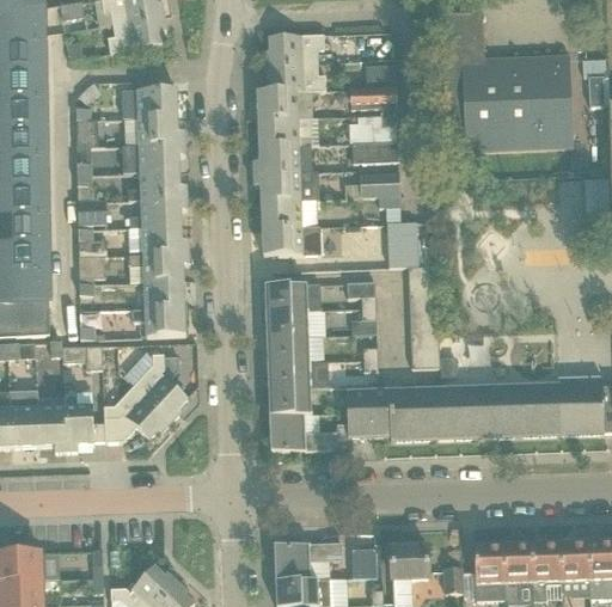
[(0,0),(0,14),(43,4),(41,0),(0,0)]
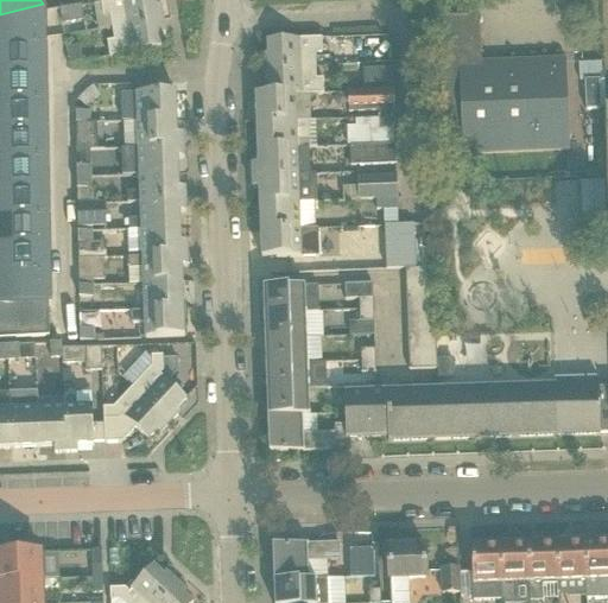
[(100,0),(102,12),(109,11),(112,24),(163,16),(160,1),(156,2),(156,0),(100,0)]
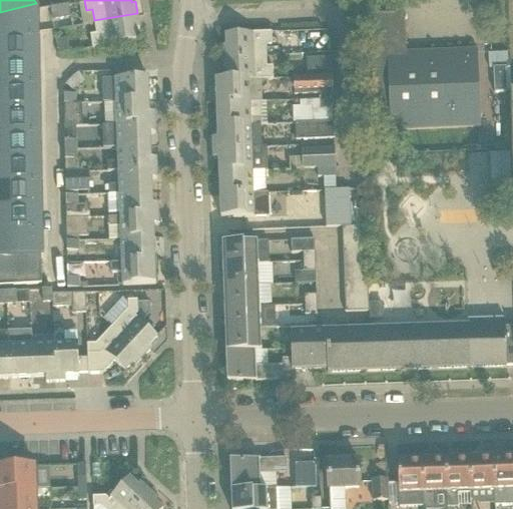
[(70,13),(68,1),(57,3),(59,15),(70,13)]
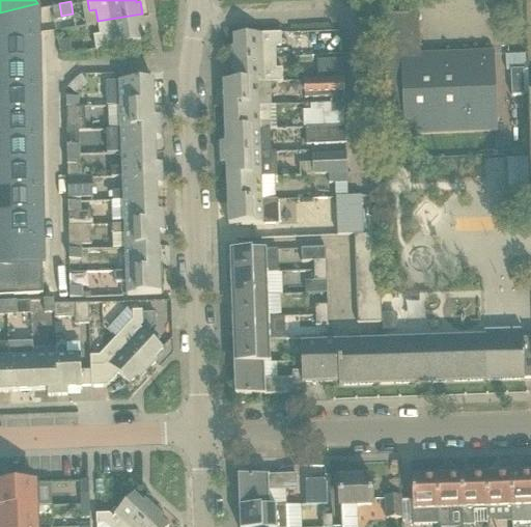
[(37,3),(0,12),(0,34),(37,34),(37,32),(37,7),(37,3)]
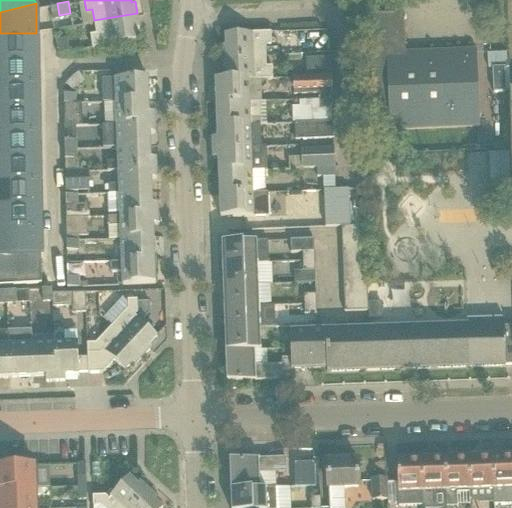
[(405,44),(403,10),(364,12),(367,102),(389,101),(387,51),(402,50),(402,44),(405,44)]
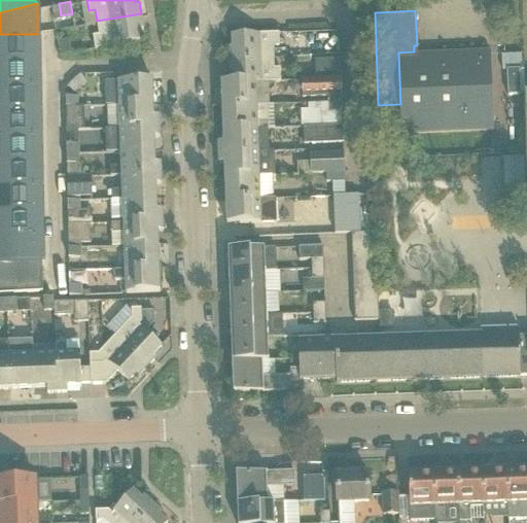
[(141,13),(97,21),(99,32),(93,33),(95,45),(141,38),(139,27),(143,26),(141,13)]
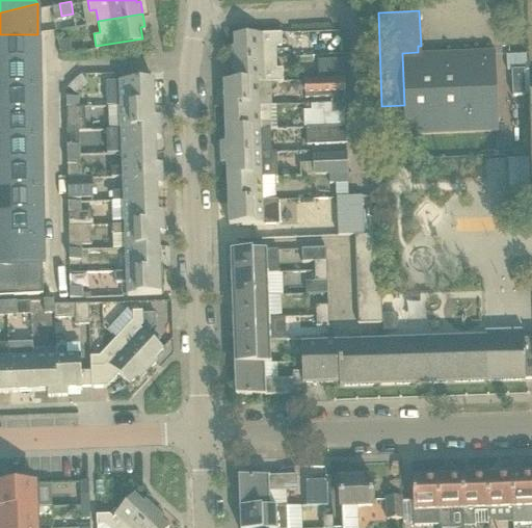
[(274,44),(282,44),(282,30),(234,32),(234,44),(231,44),(231,57),(275,55),(274,44)]
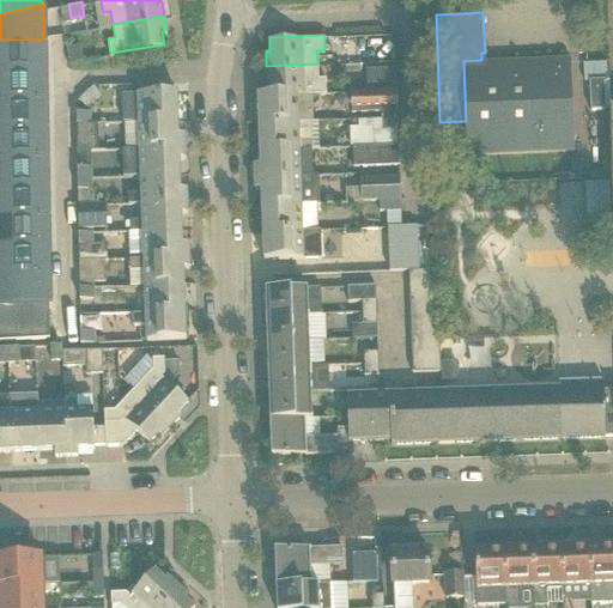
[(43,40),(0,40),(0,68),(44,68),(43,40)]
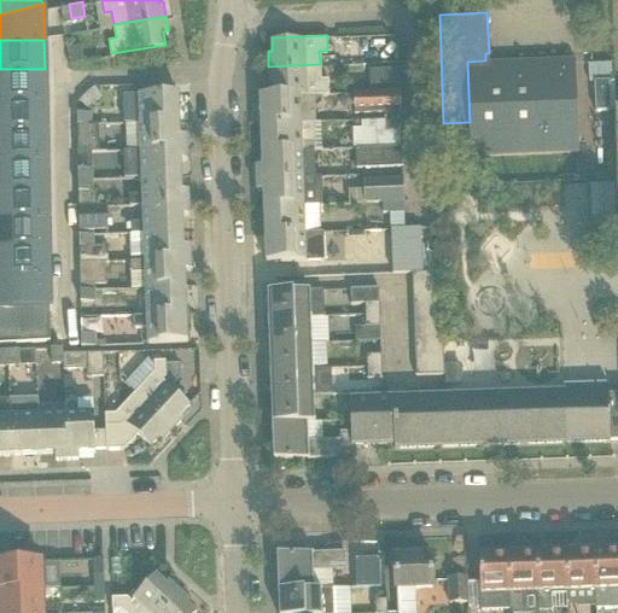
[(572,57),(485,60),(467,62),(470,122),(471,153),(577,149),(572,57)]
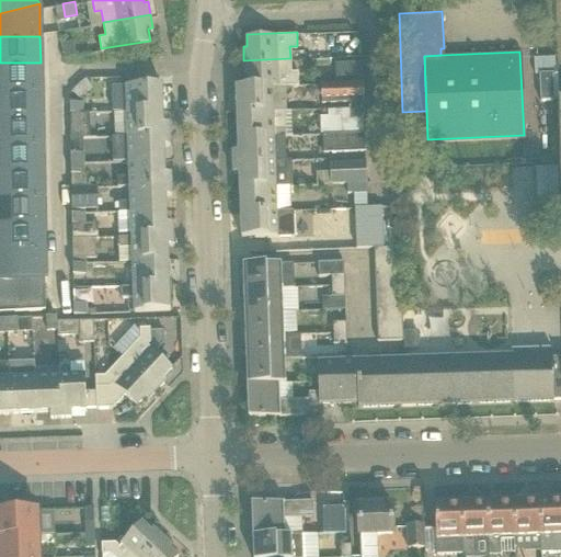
[(290,58),(243,60),(244,72),(248,72),(249,83),(249,84),(272,84),(285,83),(298,83),(298,69),(290,70),(290,58)]
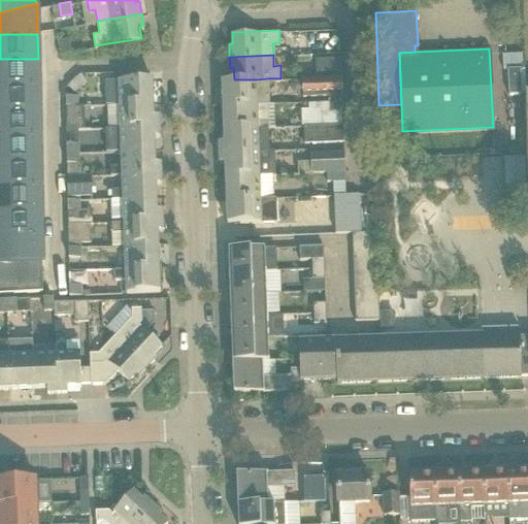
[(340,56),(316,58),(316,76),(341,75),(340,56)]
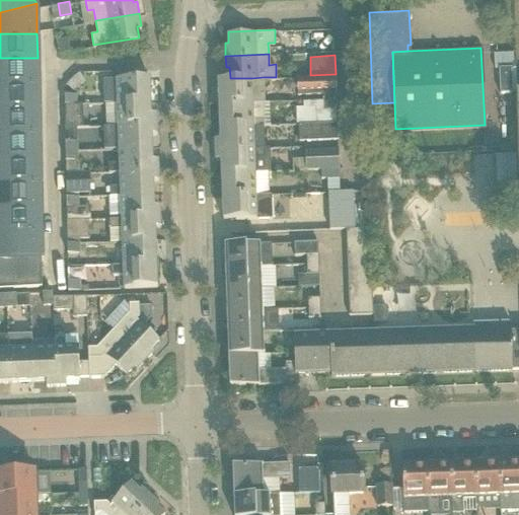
[(38,58),(0,58),(0,82),(38,82),(38,58)]
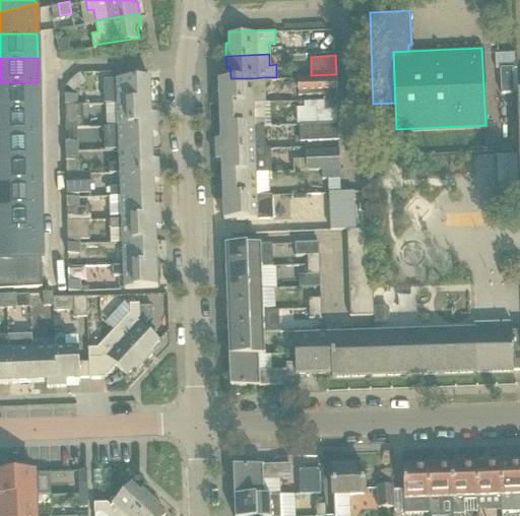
[(512,65),(499,66),(500,90),(513,90),(512,65)]
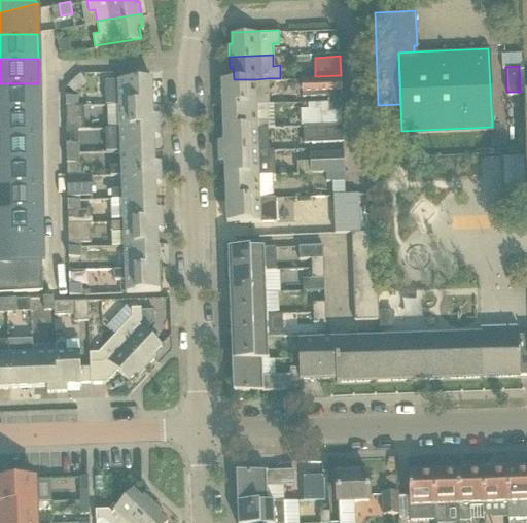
[(341,75),(315,76),(301,77),(302,94),(326,93),(327,99),(329,99),(342,99),(341,75)]
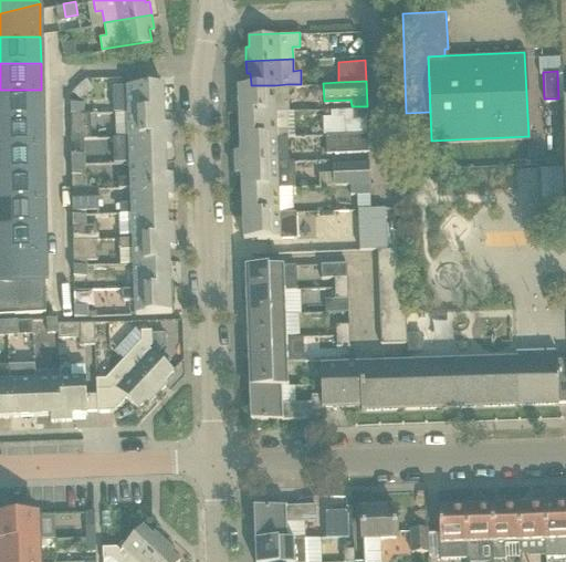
[(128,110),(164,108),(163,82),(127,84),(128,110)]
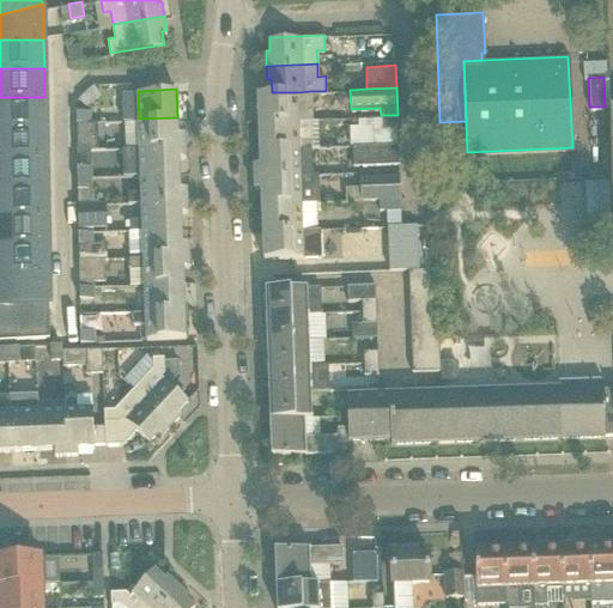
[(272,91),(258,92),(258,93),(259,120),(297,119),(297,92),(272,92),(272,91)]
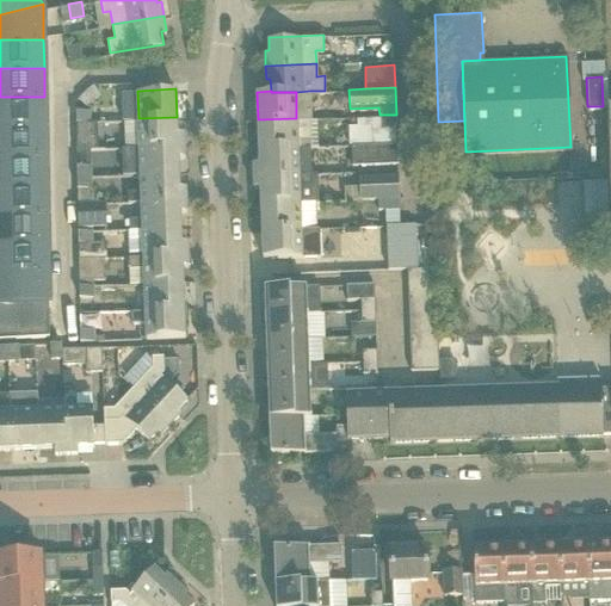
[(44,97),(0,97),(0,125),(45,125),(44,97)]
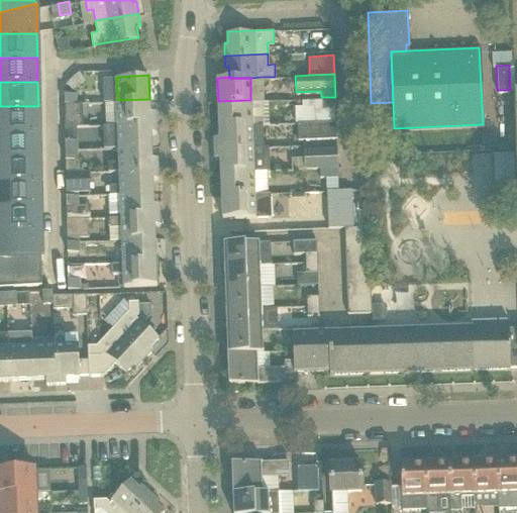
[(64,92),(64,102),(76,102),(76,92),(64,92)]
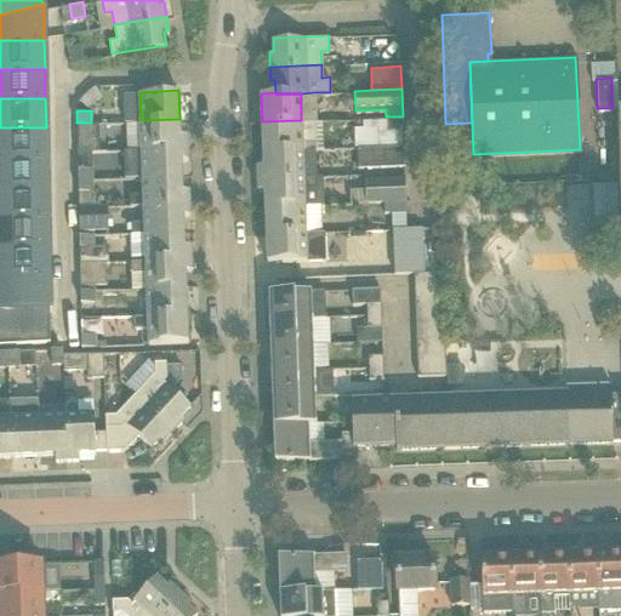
[(403,127),(403,117),(388,117),(389,129),(403,127)]
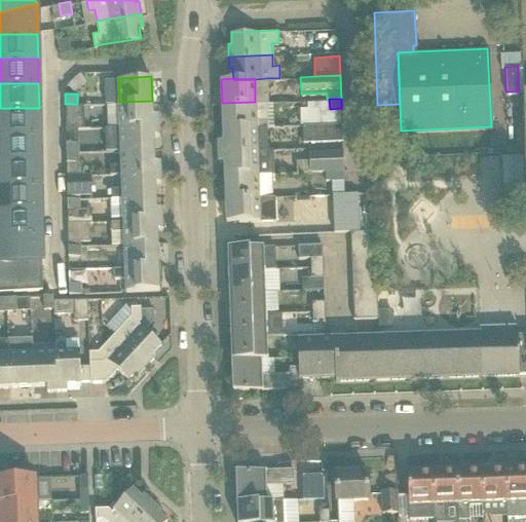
[(152,101),(119,102),(120,125),(158,124),(158,114),(152,114),(152,101)]
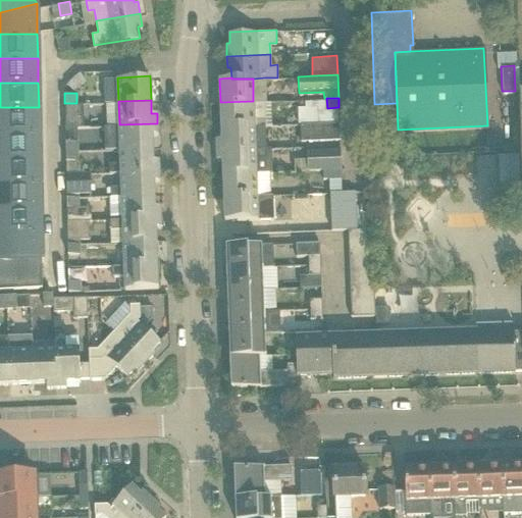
[(253,101),(220,102),(221,125),(254,124),(253,101)]
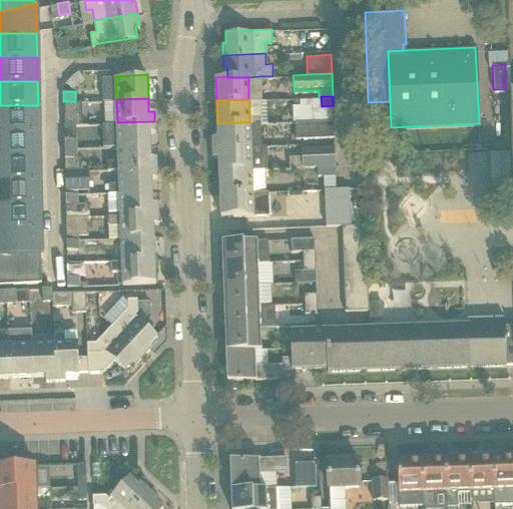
[(38,105),(0,105),(0,129),(38,129),(38,105)]
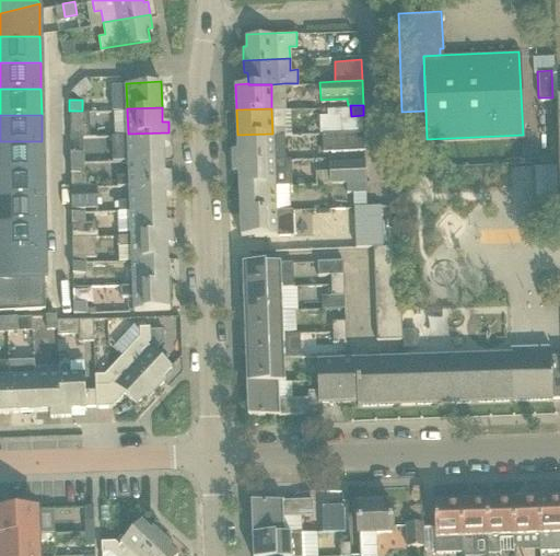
[(90,123),(70,124),(70,135),(82,135),(90,135),(90,123)]
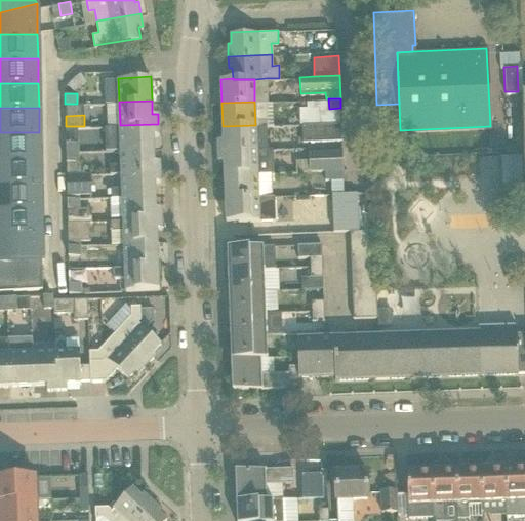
[(341,138),(341,122),(301,123),(303,141),(341,138)]
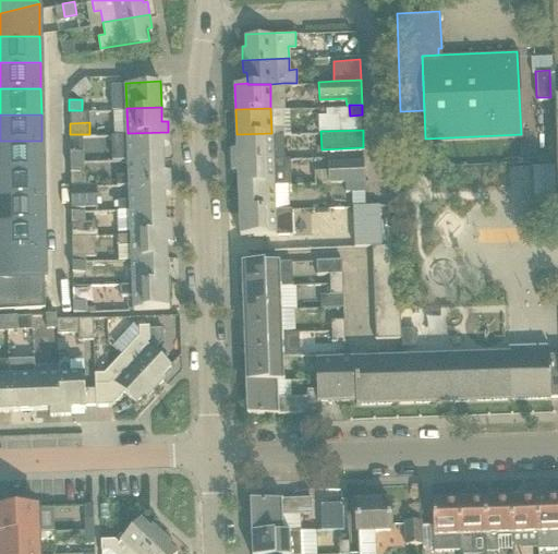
[(169,142),(168,132),(128,133),(128,158),(164,157),(162,142),(169,142)]
